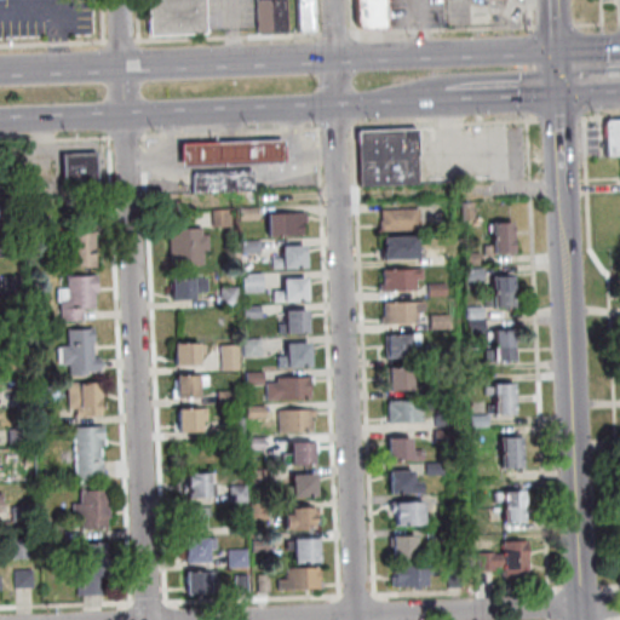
[(206,34),(206,27),(205,0),(148,0),(148,34),(206,34)]
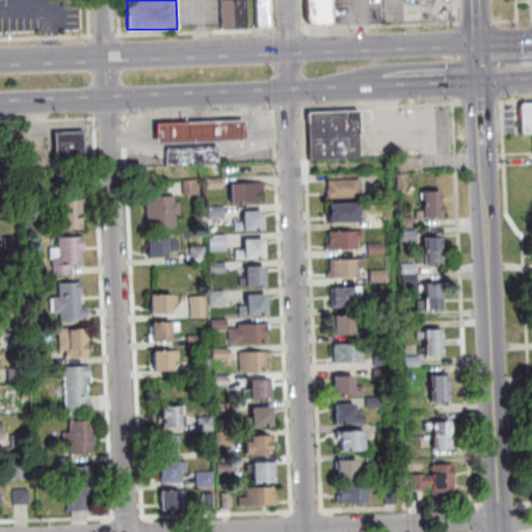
[(219,0),(219,22),(219,28),(245,28),(245,0),(219,0)]
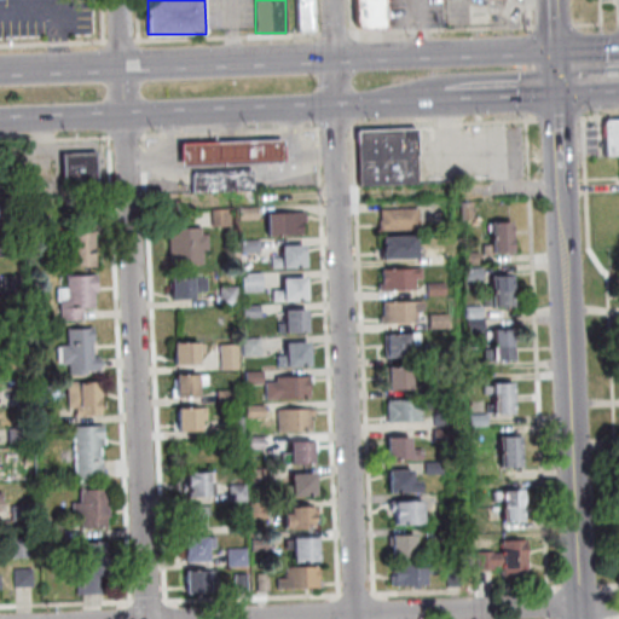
[(313,0),(296,0),(296,30),(313,30),(313,0)]
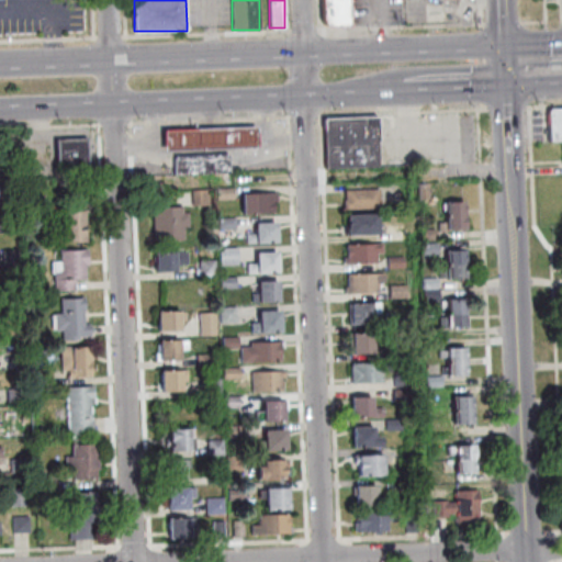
[(328,24),(332,25),(352,24),(351,0),(326,0),(327,21),(328,24)]
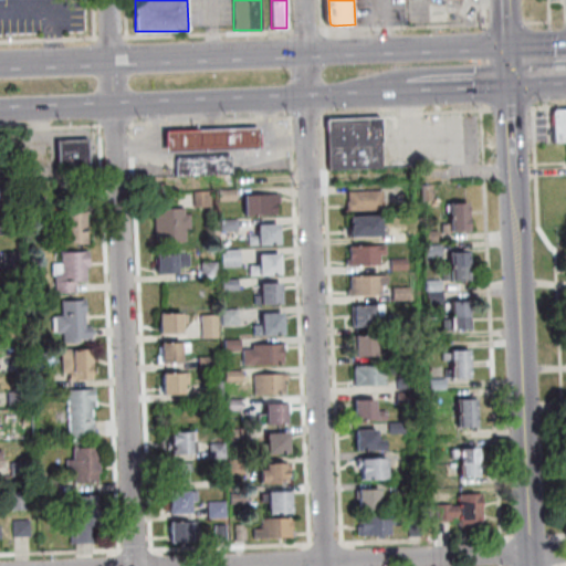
[(565,140),(556,142),(554,111),(556,108),(558,107),(565,106),(565,140)]
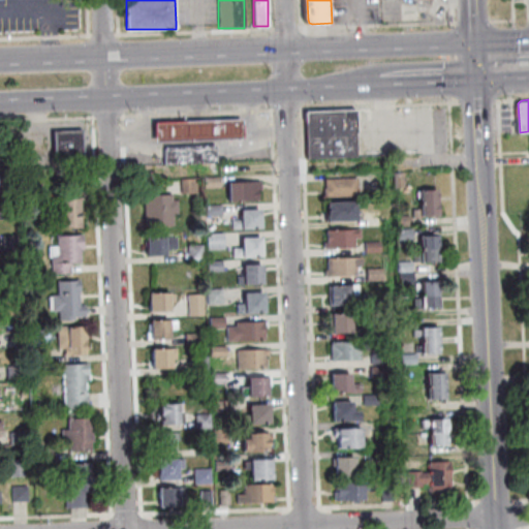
[(310,157),(360,155),(358,109),(308,111),(310,157)]
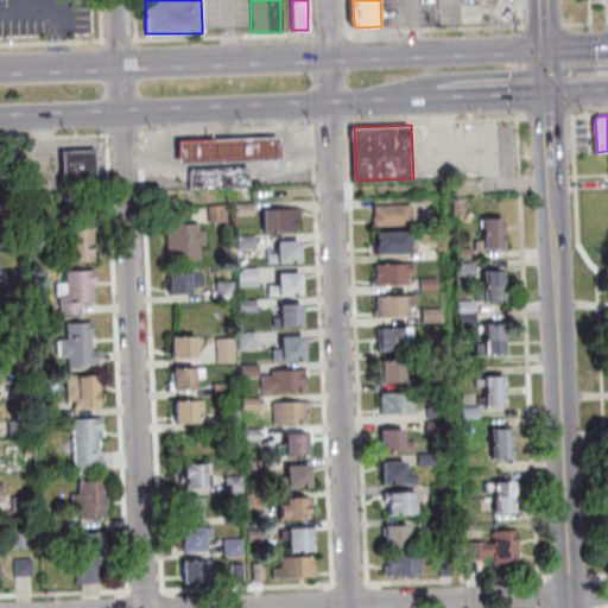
[(182,160),(181,139),(280,135),(282,157),(182,160)]
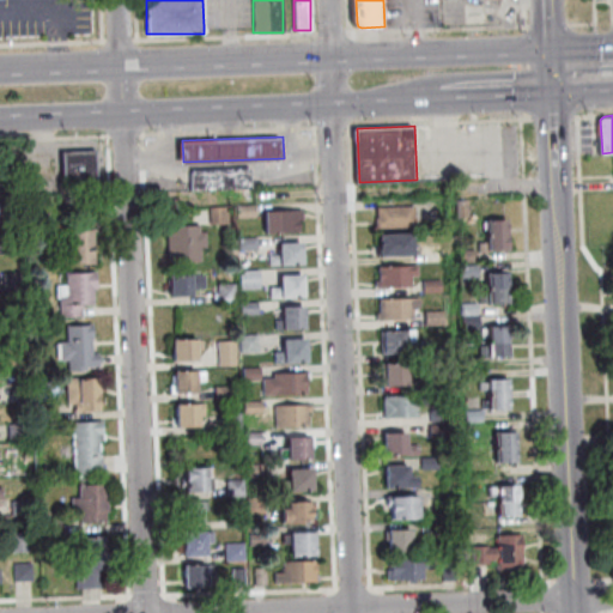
[(98,149),(99,180),(66,182),(65,150),(98,149)]
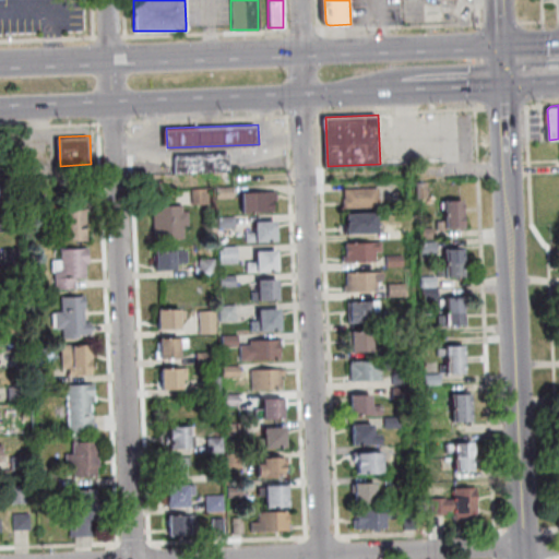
[(232,170),(178,173),(178,155),(232,153),(232,170)]
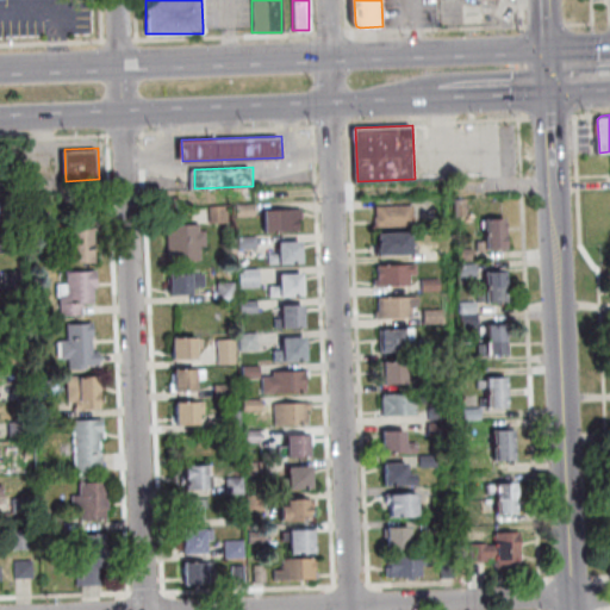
[(453,197),(454,215),(466,215),(466,195),(453,197)]
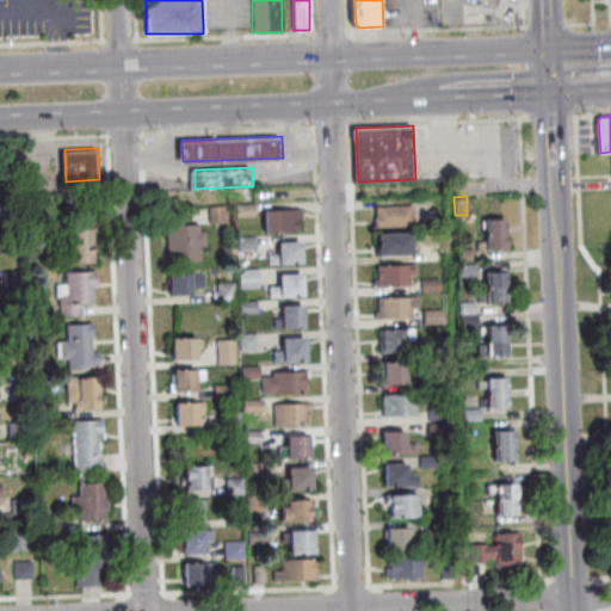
[(1,215),(1,203),(20,202),(20,214),(1,215)]
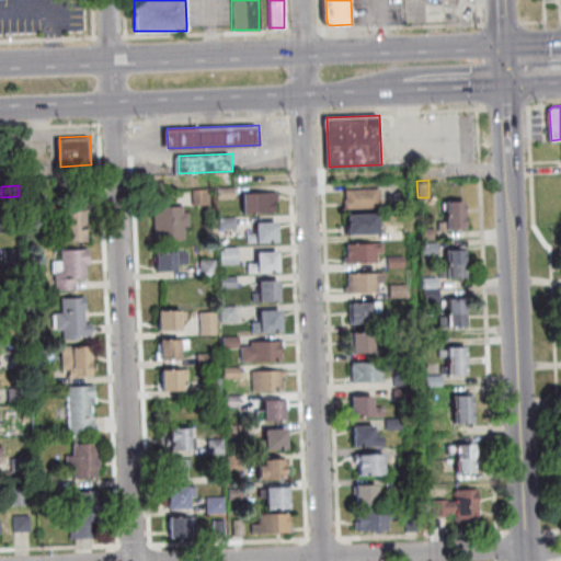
[(220,199),(219,187),(237,187),(238,198),(220,199)]
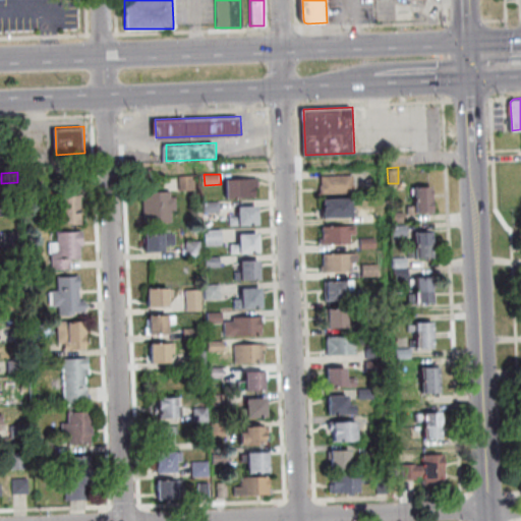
[(351,191),(351,174),(319,174),(319,191),(351,191)]
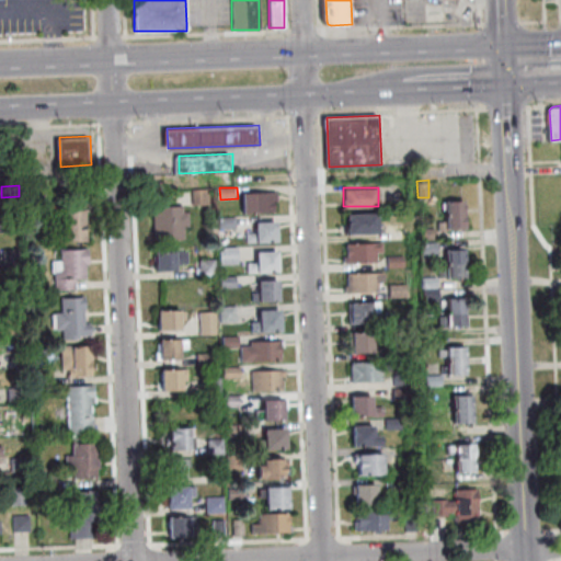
[(213,190),(213,205),(196,205),(196,191),(213,190)]
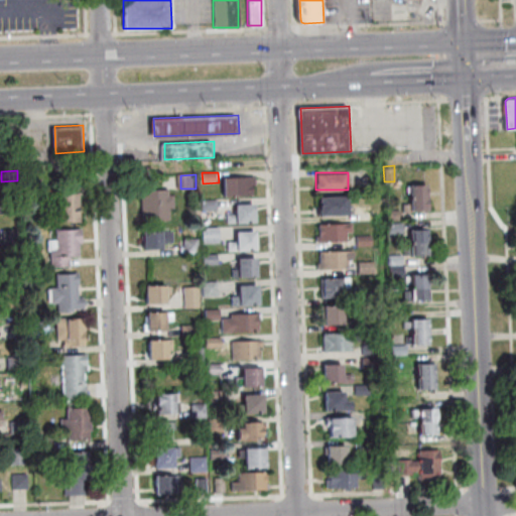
[(225,176),(257,175),(257,183),(254,183),(254,195),(225,195),(225,176)]
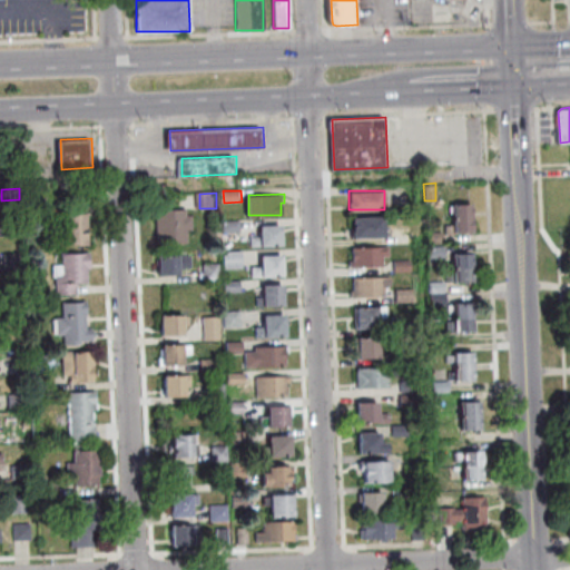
[(30,198),(48,198),(48,212),(30,213),(30,198)]
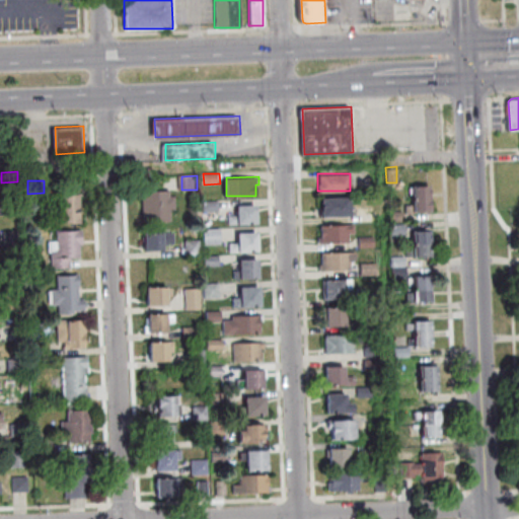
[(429,184),(411,184),(411,211),(429,211),(429,184)]
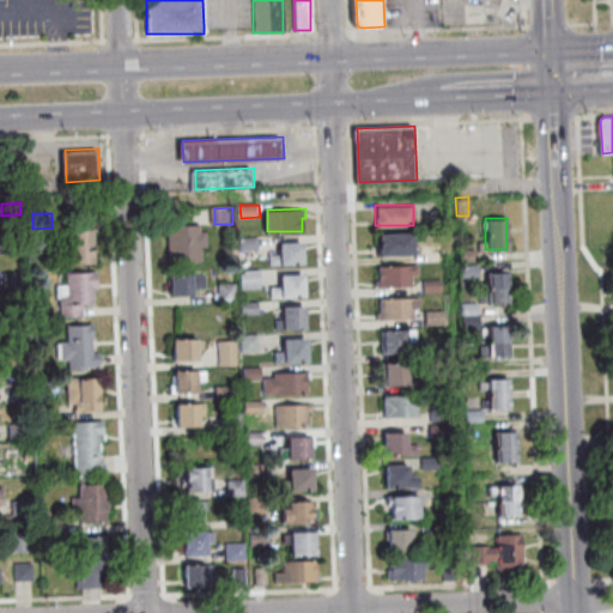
[(202,224),(202,232),(210,231),(210,246),(202,247),(204,260),(173,261),(171,225),(202,224)]
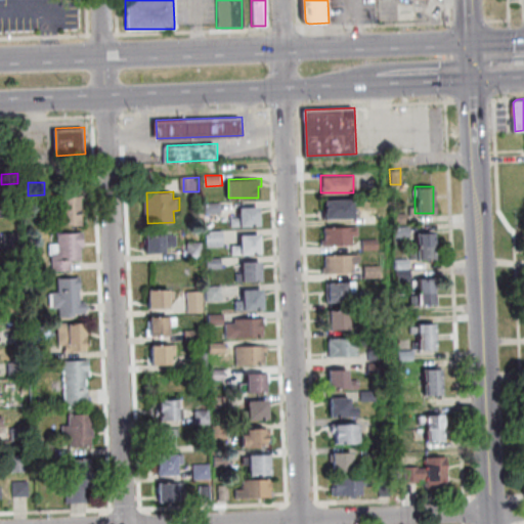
[(62,197),(83,197),(84,225),(63,225),(62,197)]
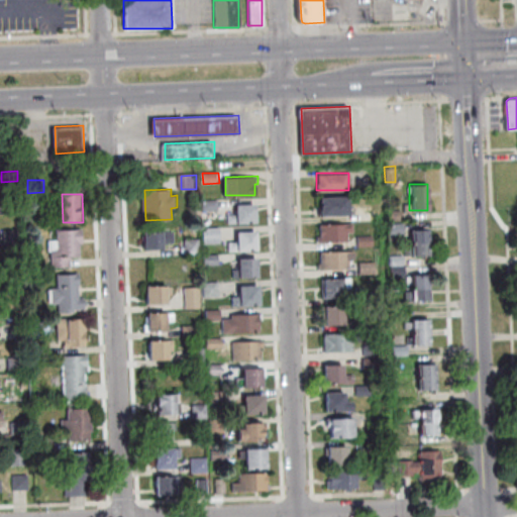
[(317,213),(347,213),(347,195),(317,195),(317,213)]
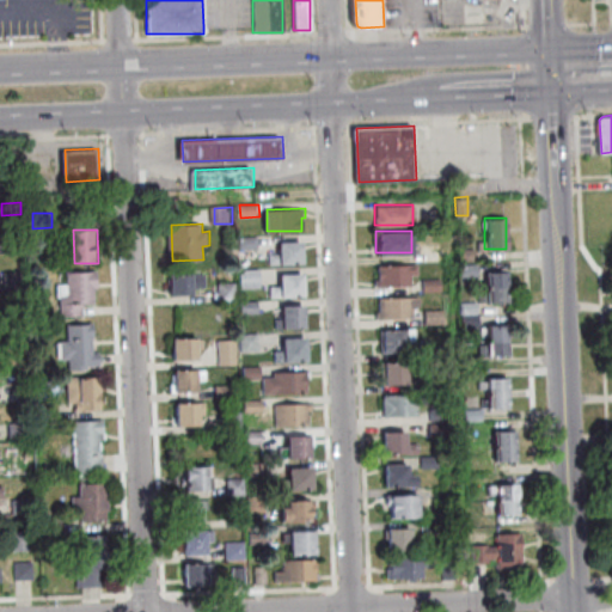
[(261,249),(239,250),(239,237),(261,237),(261,249)]
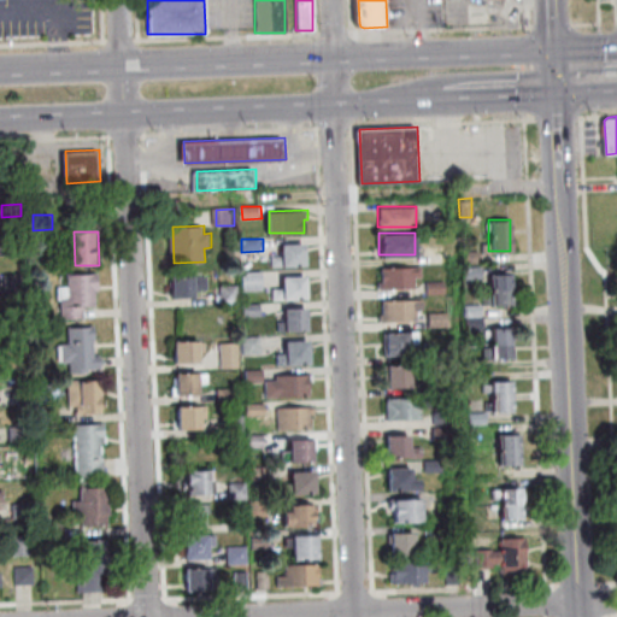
[(275,265),(307,264),(306,241),(285,242),(285,254),(275,254),(275,265)]
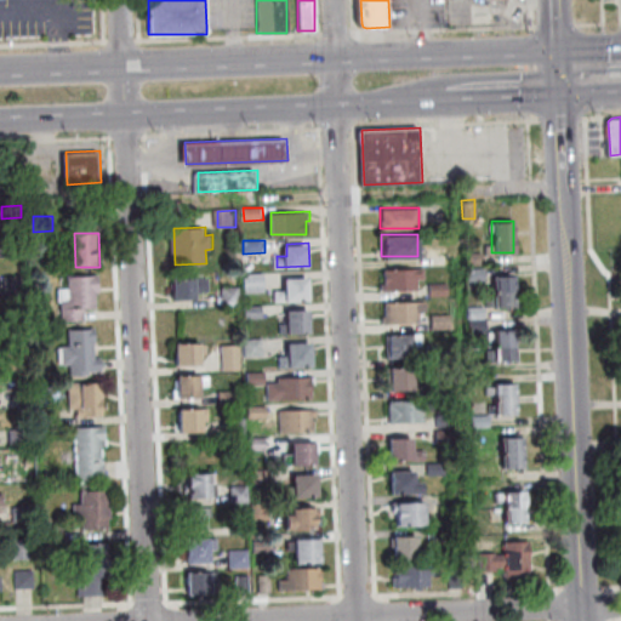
[(432,246),(433,265),(449,263),(448,245),(432,246)]
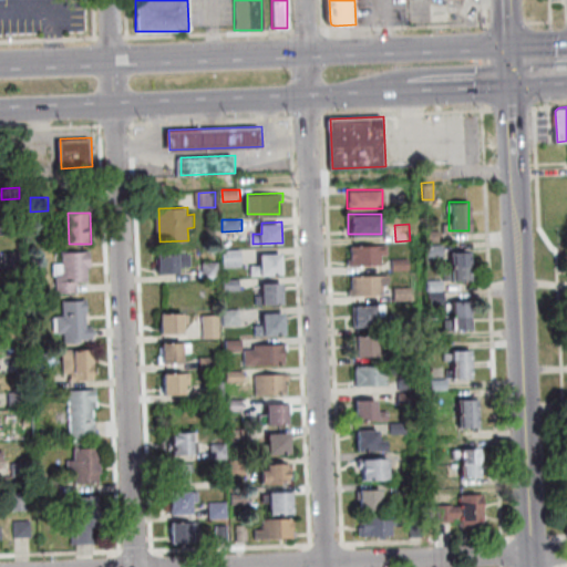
[(440,229),(423,230),(423,241),(440,240),(440,229)]
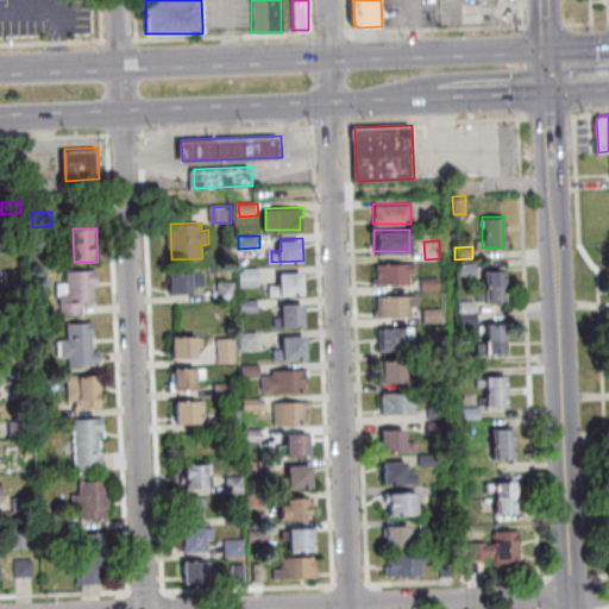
[(372,283),(413,283),(413,262),(372,262),(372,283)]
